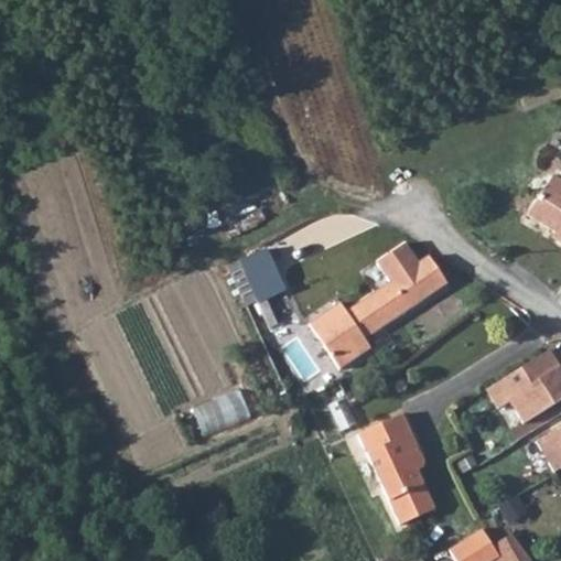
[(550,181),(530,212),(537,215),(547,209),(560,204),(560,239),(560,179),(559,177),(554,173),(550,181)]
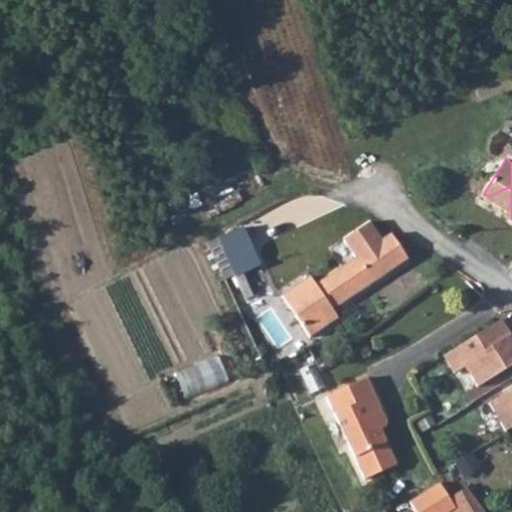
[(511,186),(499,191),(490,196),(508,209),(505,212),(506,214),(511,218),(511,186)]
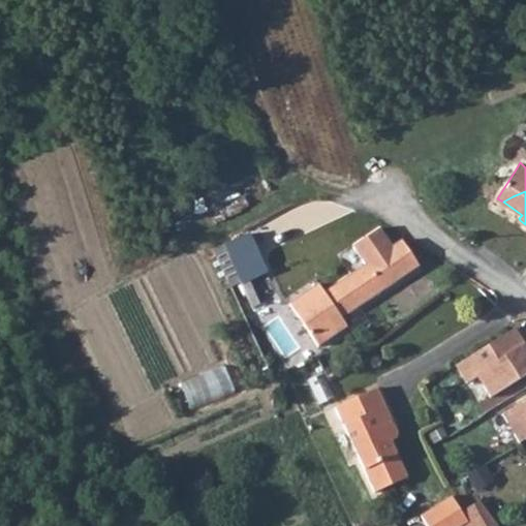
[(249,227),(221,240),(241,280),(267,268),(249,227)]
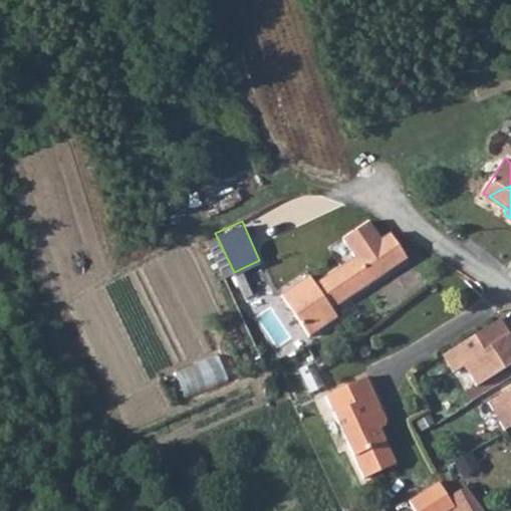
[(282,292),(309,334),(337,316),(332,307),(409,257),(392,232),(316,281),(310,273),(283,290),(282,292)]
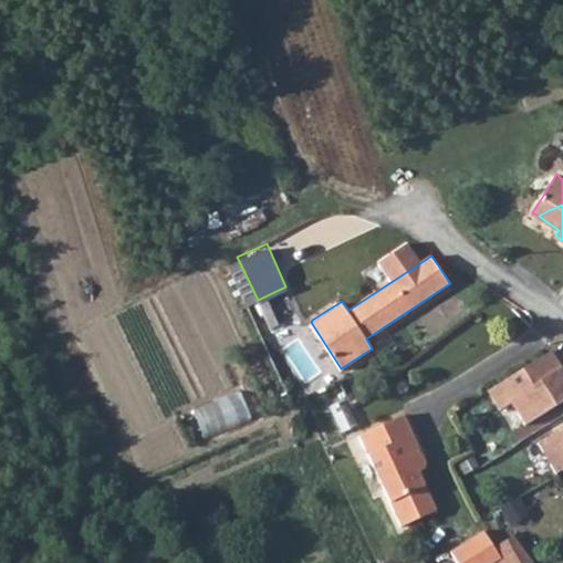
[(562,361),(554,347),(491,386),(503,406),(514,399),(529,420),(562,399),(562,361)]
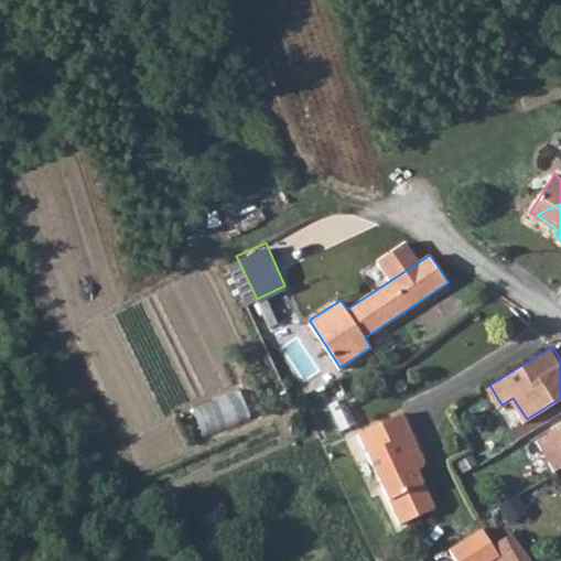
[(198,403),(211,433),(257,416),(245,385),(198,403)]
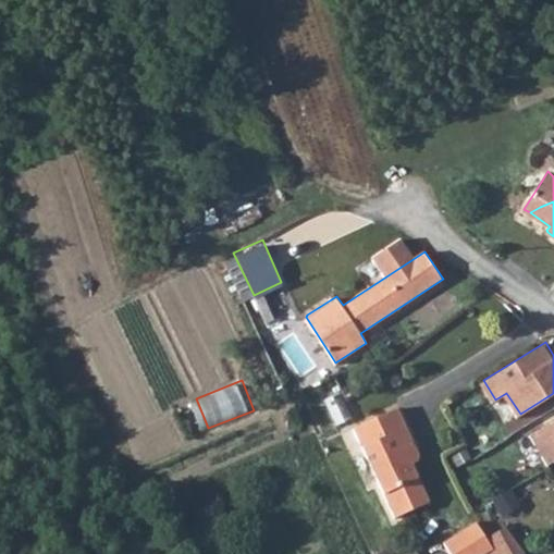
[(397,407),(355,429),(369,458),(383,485),(408,476),(420,470),(408,446),(415,443),(397,407)]
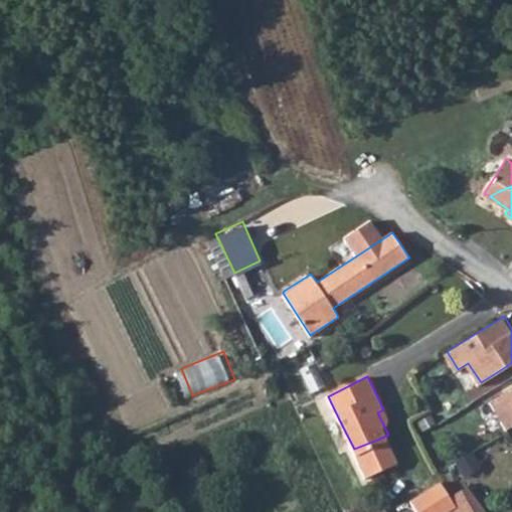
[(511,388),(491,401),(509,429),(511,427),(511,388)]
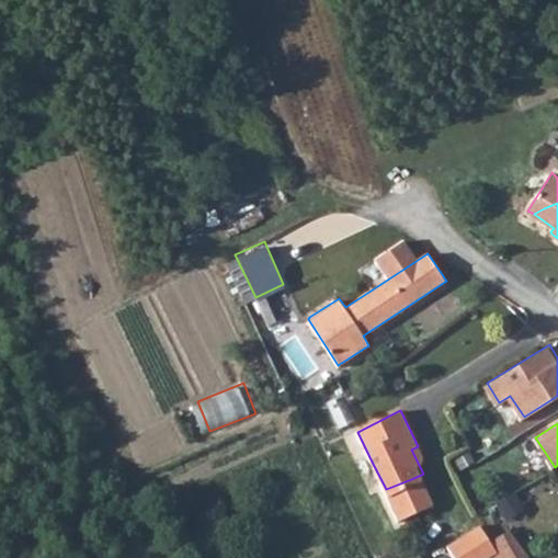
[(423,474),(411,479),(426,508),(437,502),(423,474)]
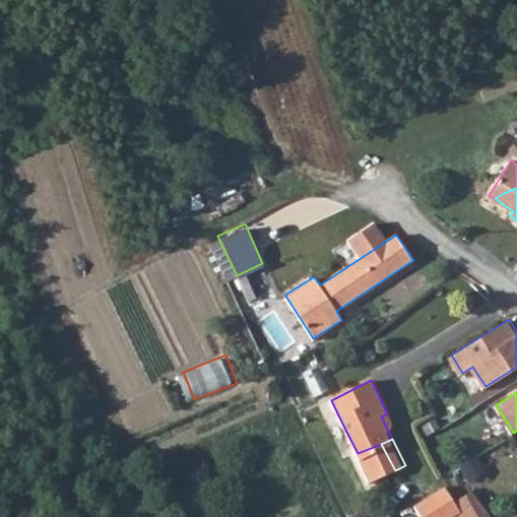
[(381,444),(358,453),(365,468),(372,482),(395,470),(381,444)]
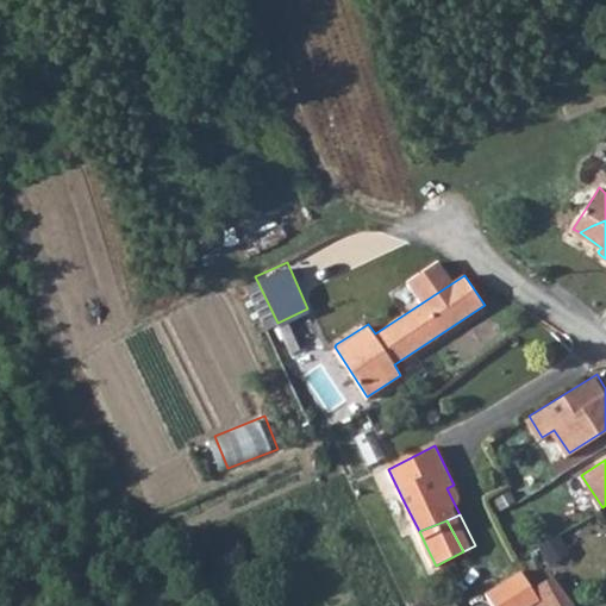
[(529,569),(492,589),(500,605),(533,605),(545,599),(539,587),(529,569)]
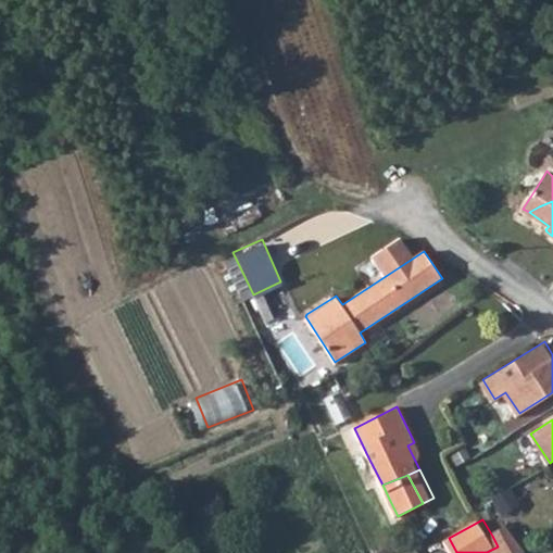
[(510,525),(492,536),(498,547),(501,552),(528,552),(529,552),(510,525)]
